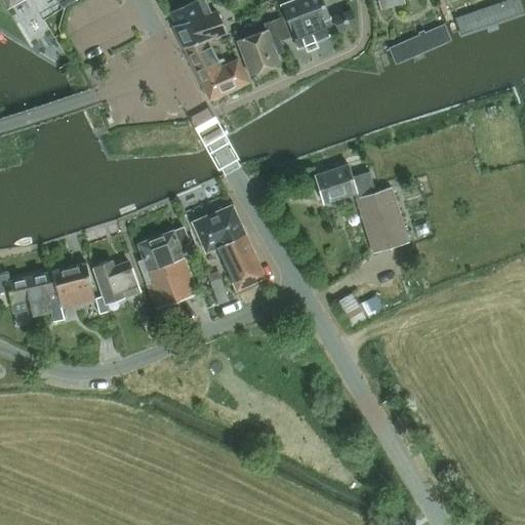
[(0,0),(4,8),(18,0),(0,0)]
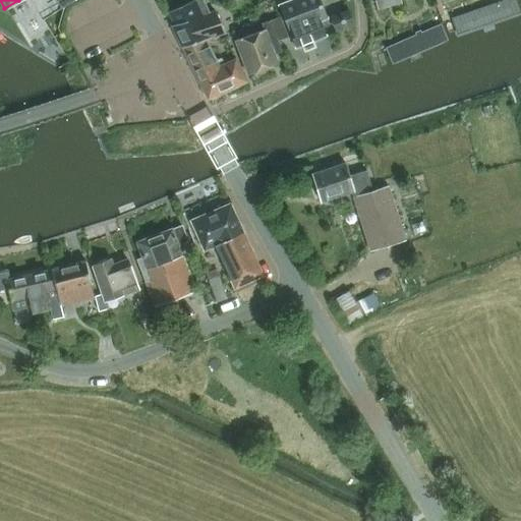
[(224,33),(219,20),(214,10),(209,13),(203,0),(194,0),(168,12),(173,24),(171,25),(181,47),(206,39),(206,40),(224,33)]
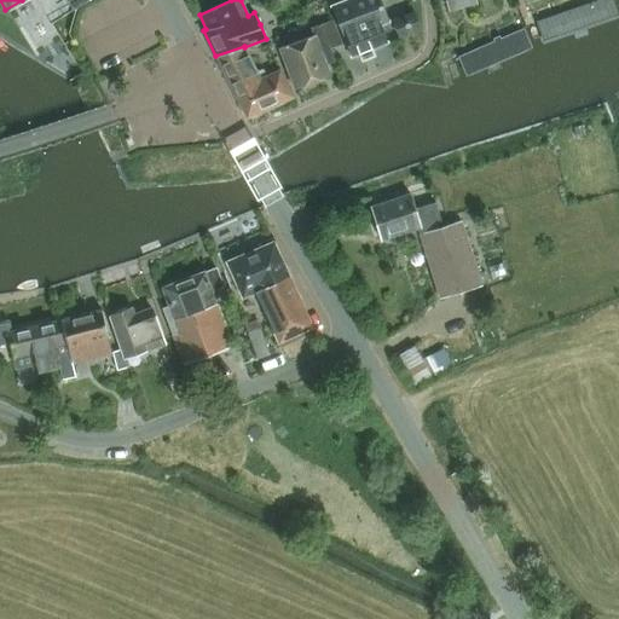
[(379,23),(387,19),(379,0),(348,0),(333,6),(351,55),(386,41),(379,23)]
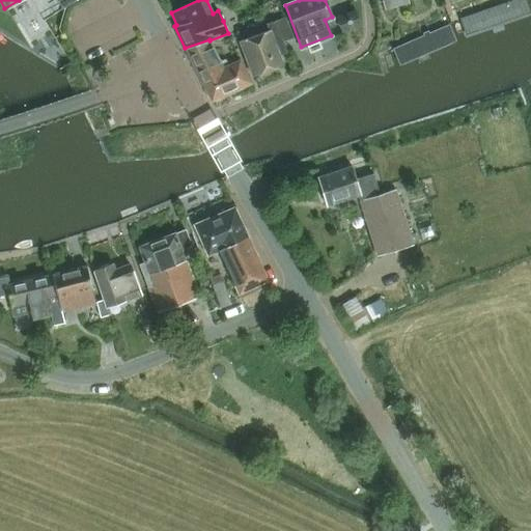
[(409,3),(407,0),(381,0),(385,10),(409,3)]
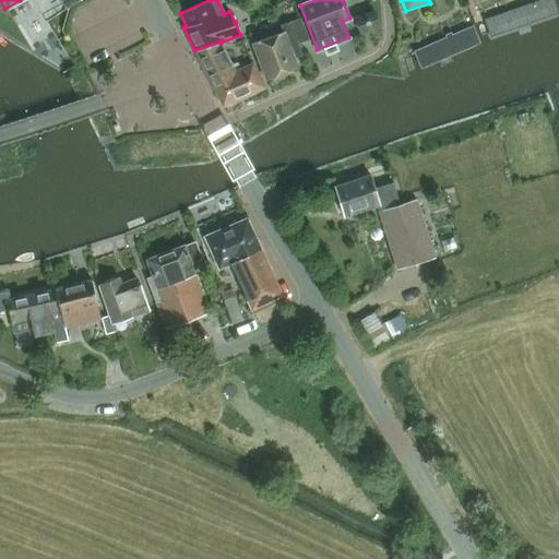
[(558,16),(552,0),(543,0),(484,21),(491,42),(558,18),(558,16)]
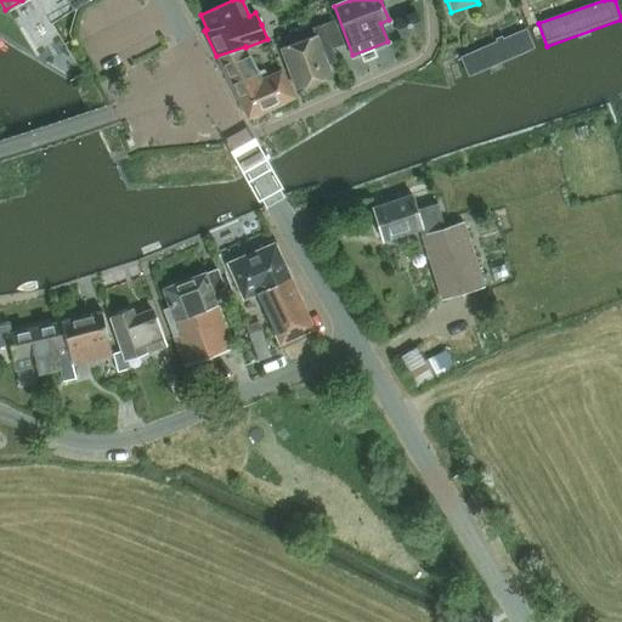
[(401,37),(422,28),(416,12),(395,20),(401,37)]
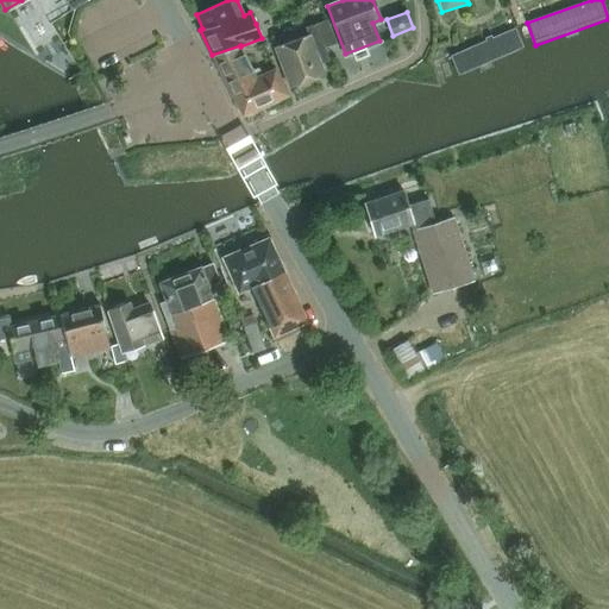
[(337,43),(327,19),(314,25),(324,48),(337,43)]
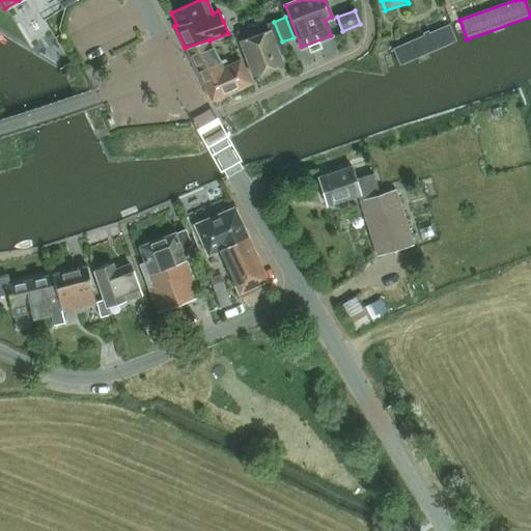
[(253,76),(283,64),(279,54),(286,52),(282,42),(274,22),(267,24),(269,30),(240,40),(253,76)]
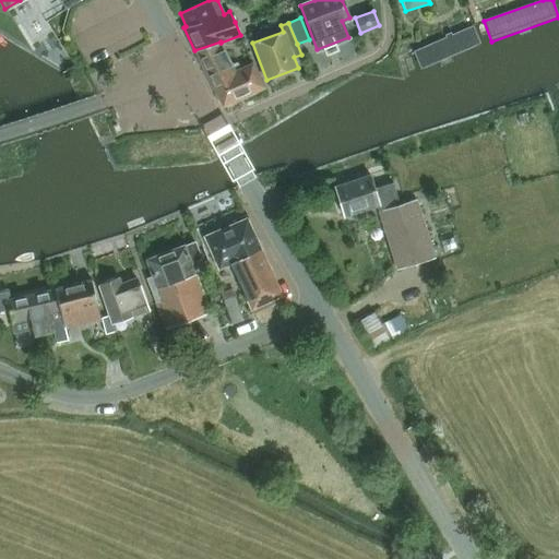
[(472,27),(414,51),(421,70),(479,45),(472,27)]
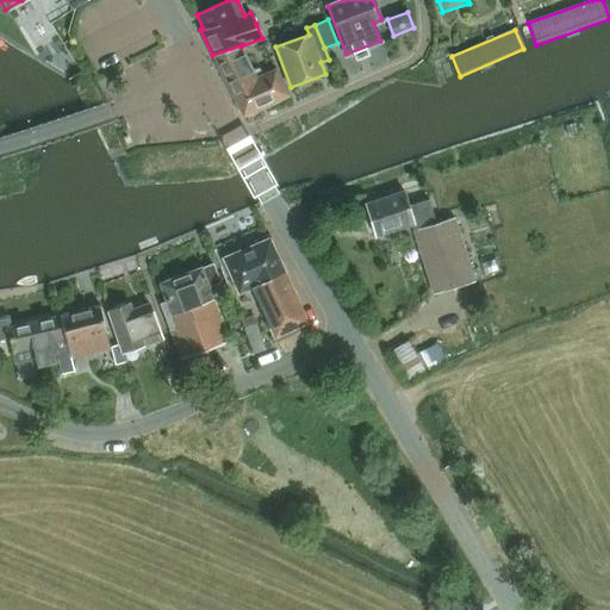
[(253,70),(241,47),(241,45),(212,55),(243,116),(288,94),(275,68),(261,74),(259,68),(253,70)]
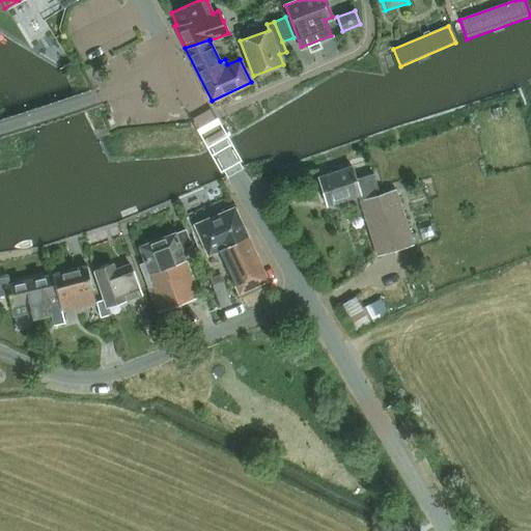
[(378,255),(413,245),(395,189),(380,193),(373,173),(356,178),(352,166),(318,176),(328,205),(358,195),(378,255)]
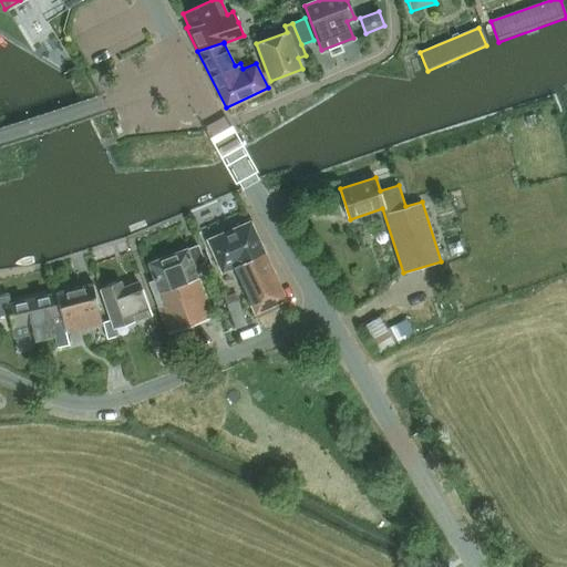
[(256,312),(285,299),(267,259),(267,258),(250,222),(207,239),(222,271),(233,267),(256,312)]
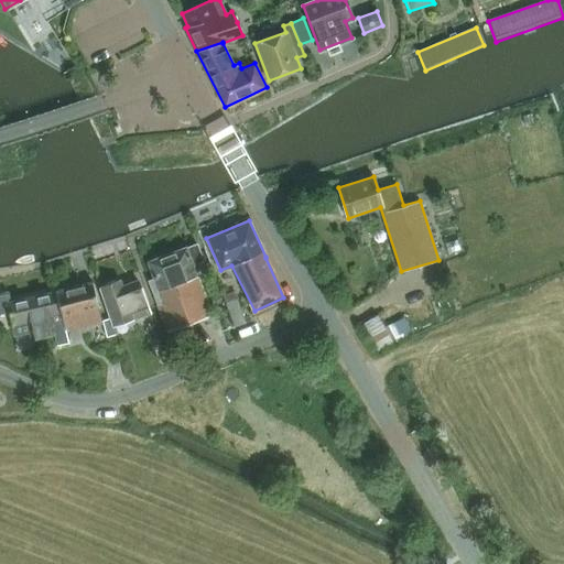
[(193,264),(203,261),(196,243),(186,248),(186,247),(148,261),(154,278),(148,281),(158,305),(167,332),(212,315),(195,270),(193,264)]
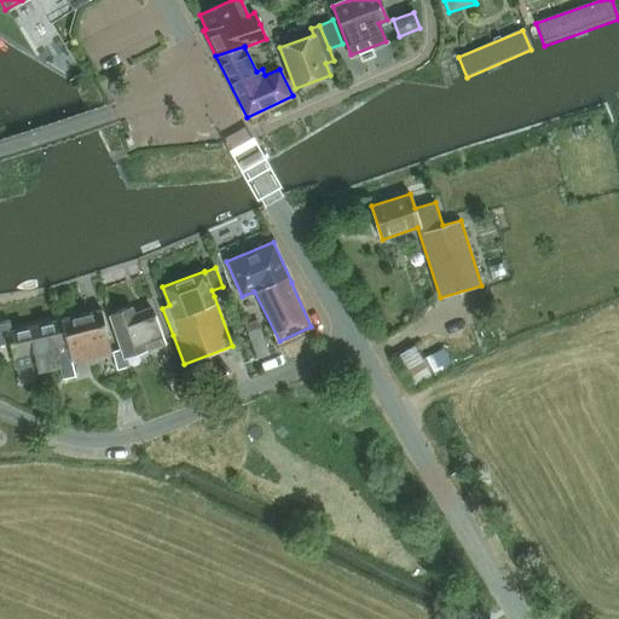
[(146,350),(163,343),(151,307),(134,313),(131,306),(109,314),(123,357),(146,348),(146,350)]
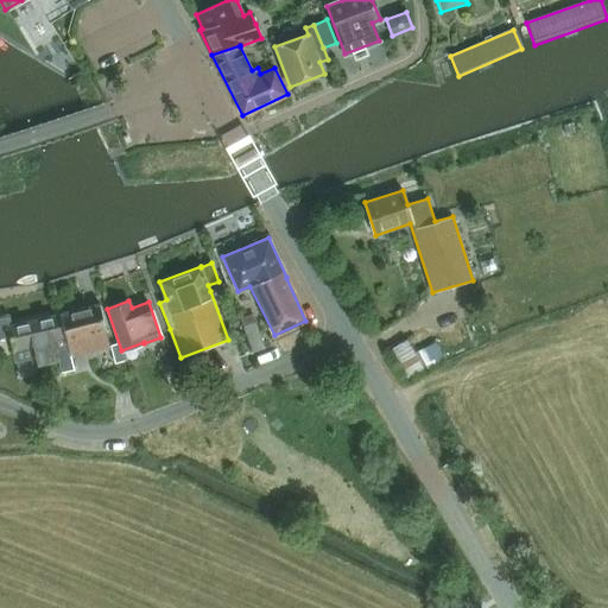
[(70,355),(109,346),(100,303),(59,314),(68,346),(55,349),(58,360),(62,372),(74,369),(70,355)]
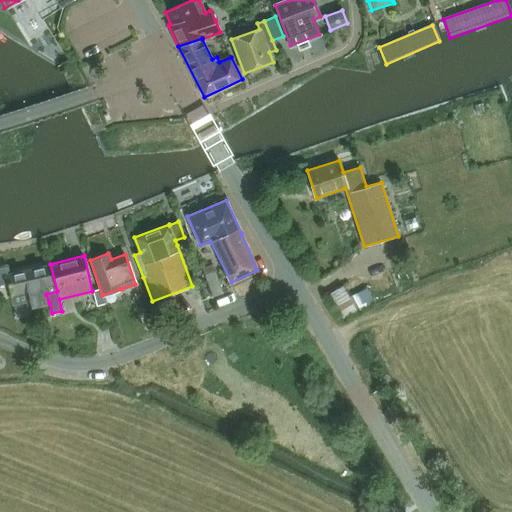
[(0,284),(8,283),(12,298),(13,304),(27,301),(29,308),(49,303),(46,294),(57,291),(50,264),(7,274),(5,266),(0,267),(0,284)]
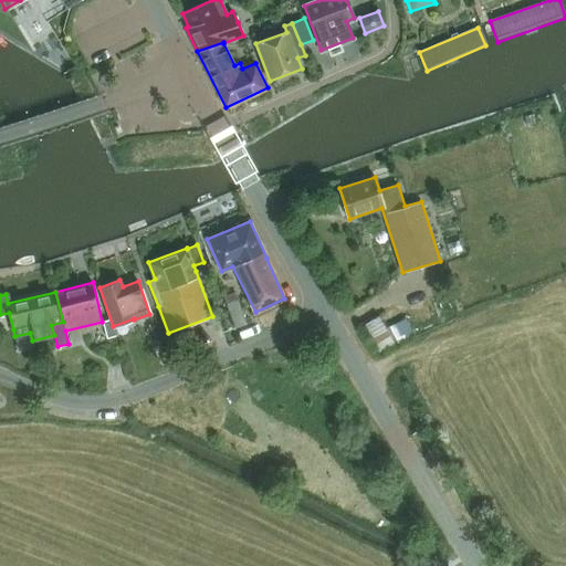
[(234,327),(247,323),(239,300),(227,304),(234,327)]
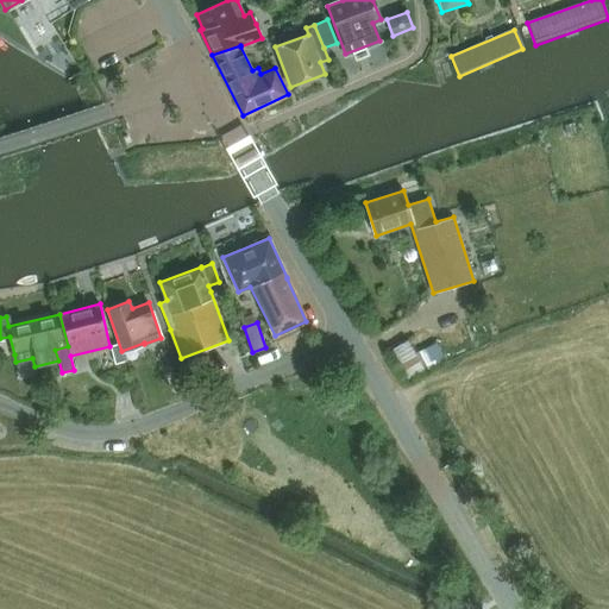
[(422,369),(406,339),(389,349),(406,378),(422,369)]
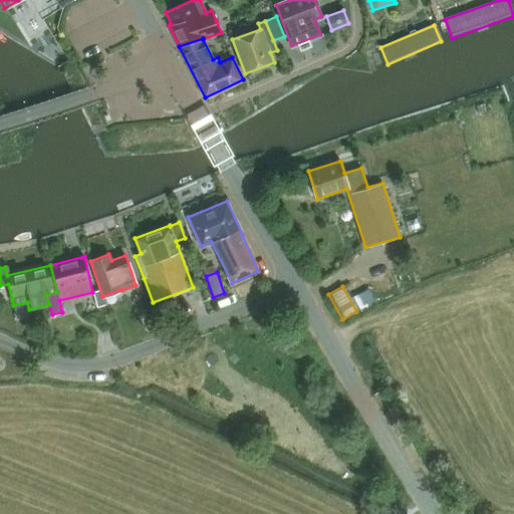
[(93,291),(97,307),(105,305),(100,290),(93,291)]
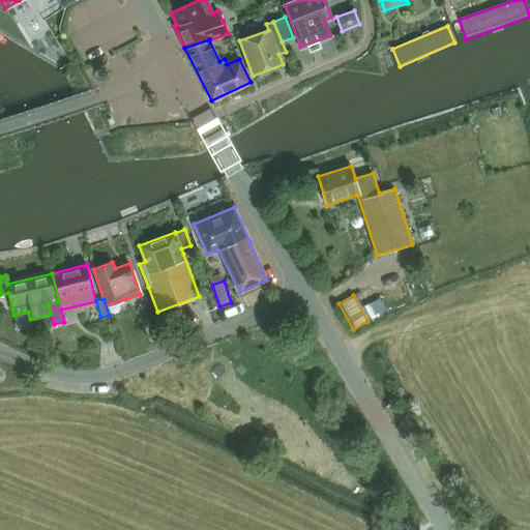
[(138,307),(142,320),(153,316),(149,303),(138,307)]
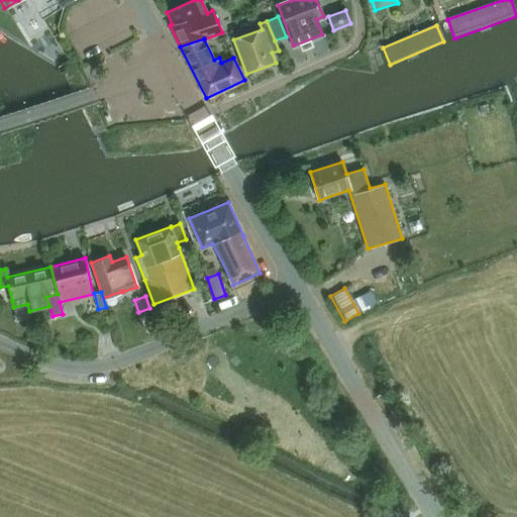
[(291,342),(283,346),(289,355),(296,351),(291,342)]
